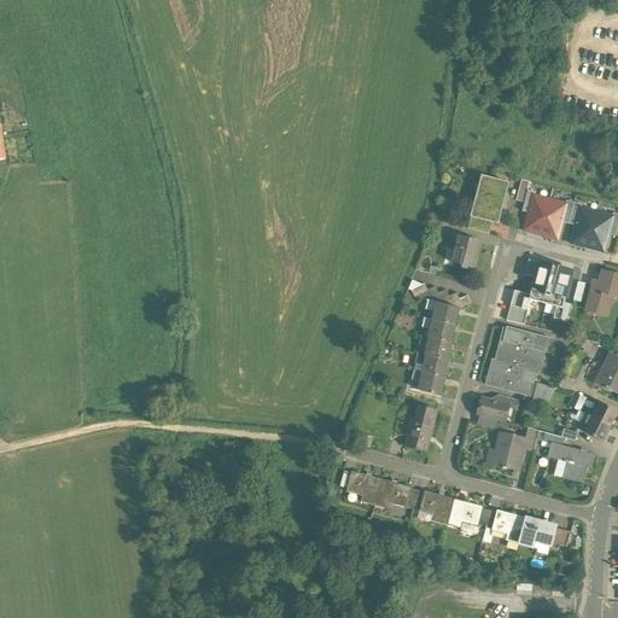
[(509,184),(482,176),(478,193),(484,196),(479,215),(478,219),(493,223),(499,225),(509,184)]
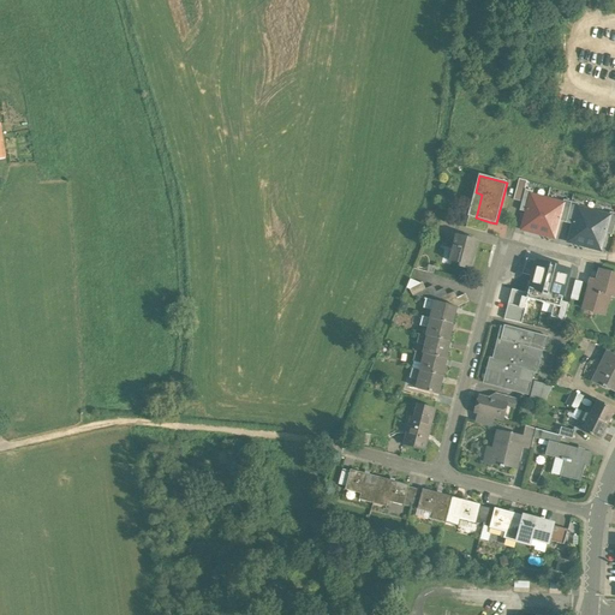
[(515,199),(523,202),(525,191),(527,183),(520,181),(515,199)]
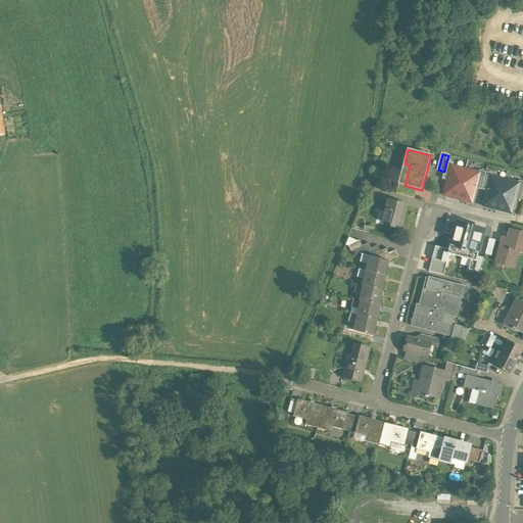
[(442,180),(448,181),(452,167),(453,163),(446,162),(444,172),(442,180)]
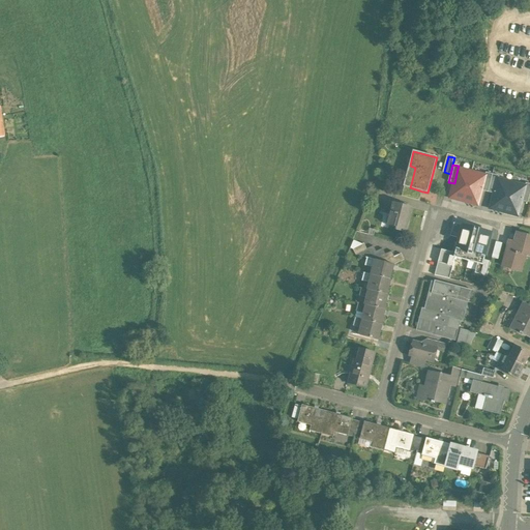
[(450,199),(464,202),(471,172),(458,169),(454,183),(450,199)]
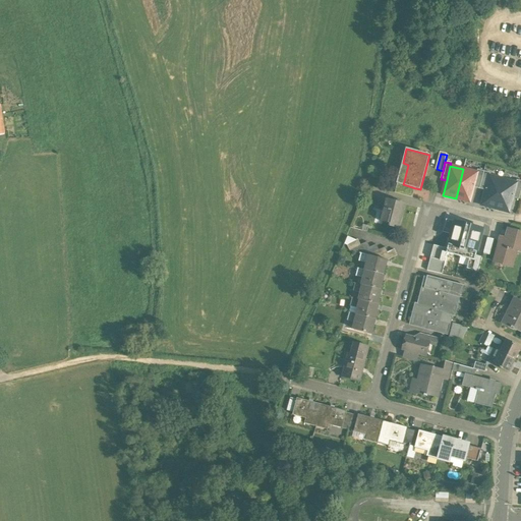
[(477,173),(463,169),(456,198),(469,201),(473,187),(477,173)]
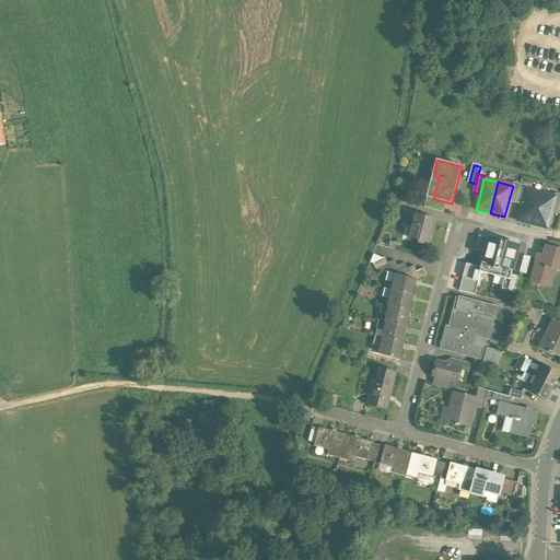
[(513,186),(509,201),(515,203),(520,185),(513,183),(513,186)]
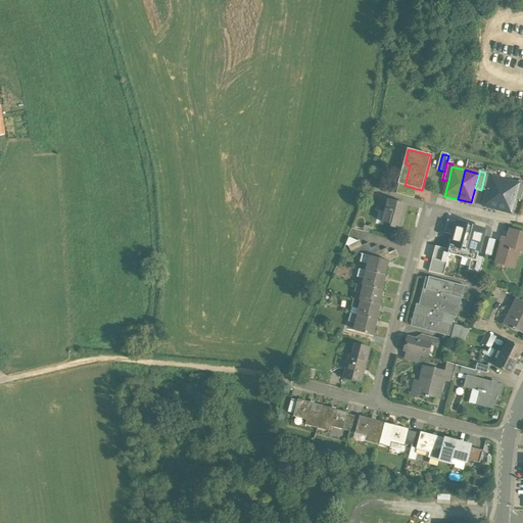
[(491,174),(485,173),(481,190),(487,191),(490,177),(491,174)]
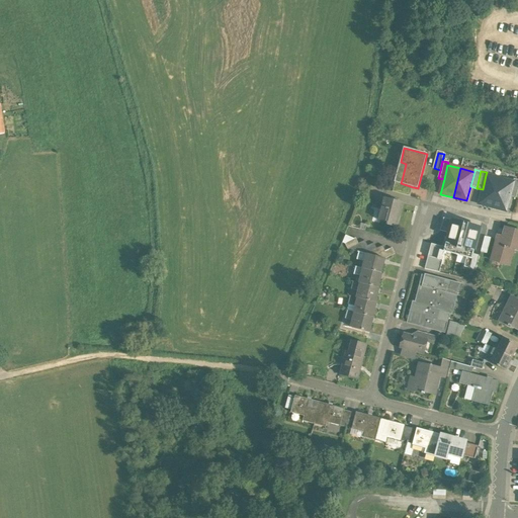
[(479,204),(492,207),(500,179),(486,175),(483,189),(479,204)]
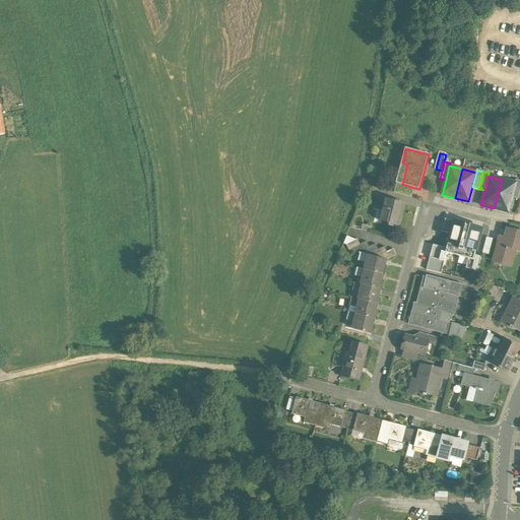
[(403,181),(397,180),(394,193),(412,197),(414,188),(402,184),(403,181)]
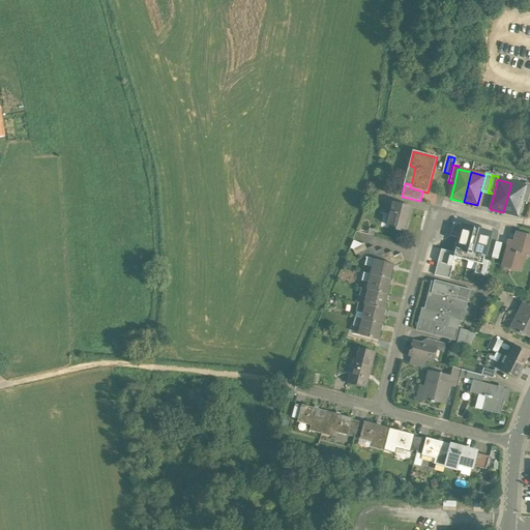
[(525,186),(511,183),(503,212),(517,216),(521,201),(525,186)]
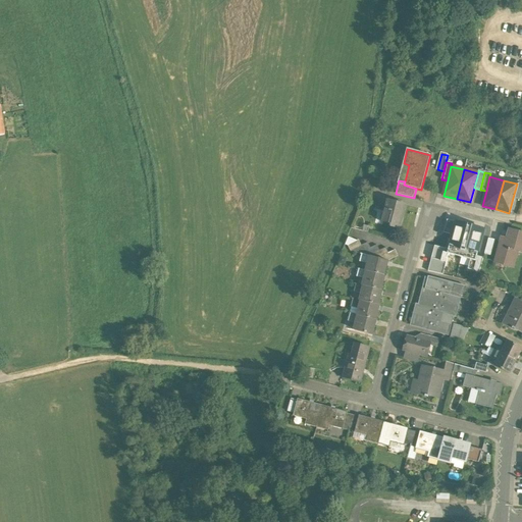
[(517,184),(513,198),(520,200),(521,191),(521,181),(518,180),(517,184)]
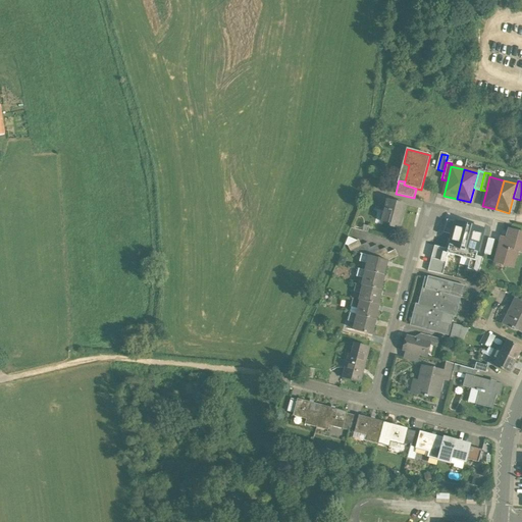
[(406,205),(388,200),(385,212),(383,221),(392,223),(390,226),(400,228),(406,205)]
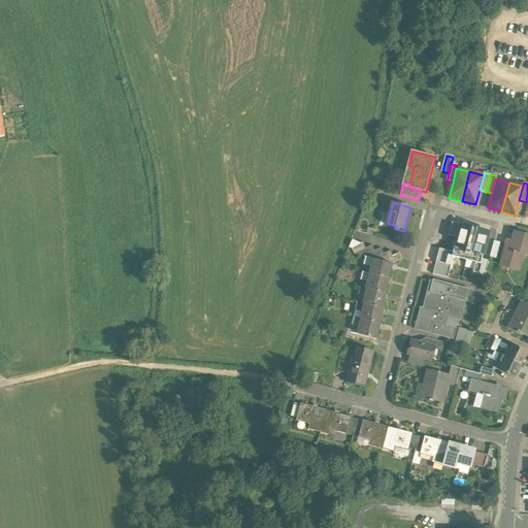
[(384,212),(381,226),(387,227),(388,224),(390,215),(384,212)]
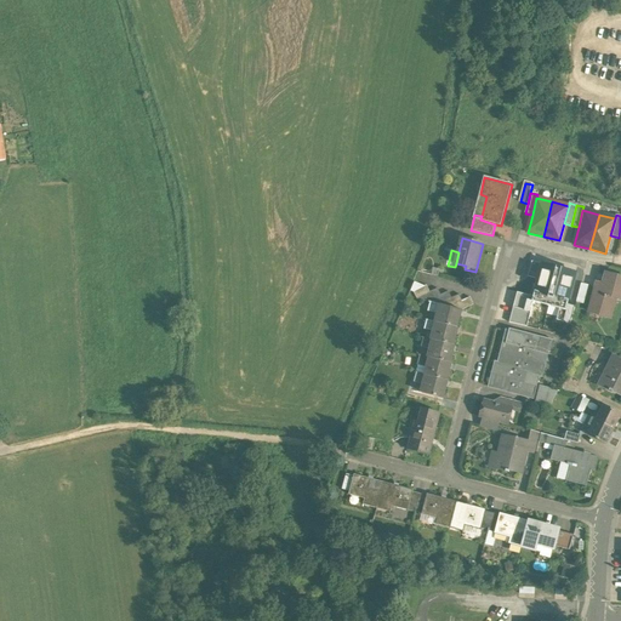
[(528,277),(539,279),(542,265),(533,262),(528,277)]
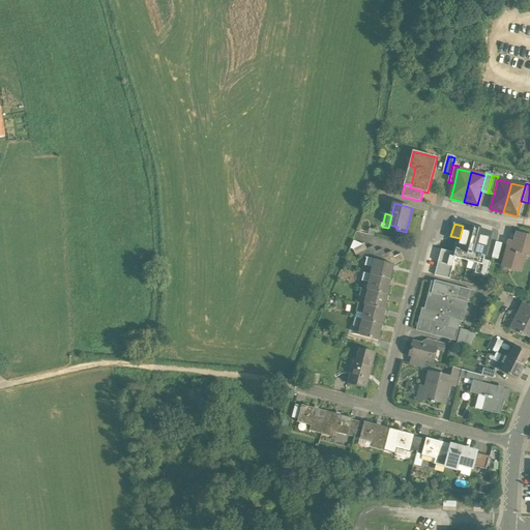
[(483,261),(491,233),(463,225),(463,226),(460,238),(455,254),(453,258),(455,259),(477,264),(482,266),(483,261)]
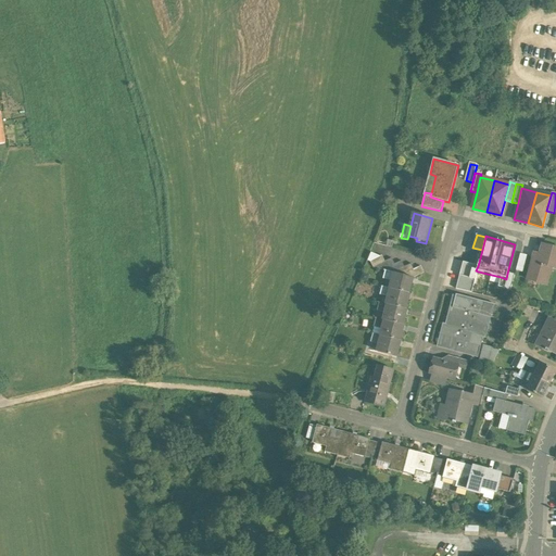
[(540,257),(533,256),(528,279),(547,285),(552,267),(555,267),(555,248),(543,244),(540,257)]
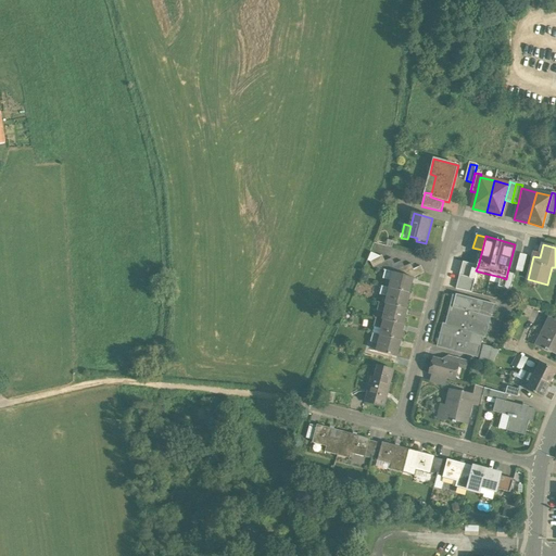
[(380,256),(370,253),(367,261),(370,262),(380,256)]
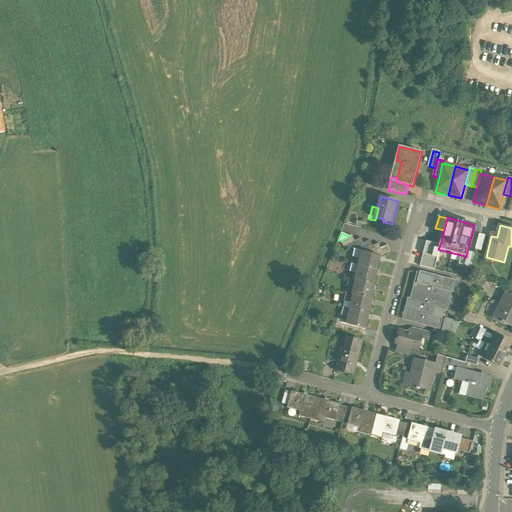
[(350,236),(341,241),(344,247),(354,241),(351,235),(350,236)]
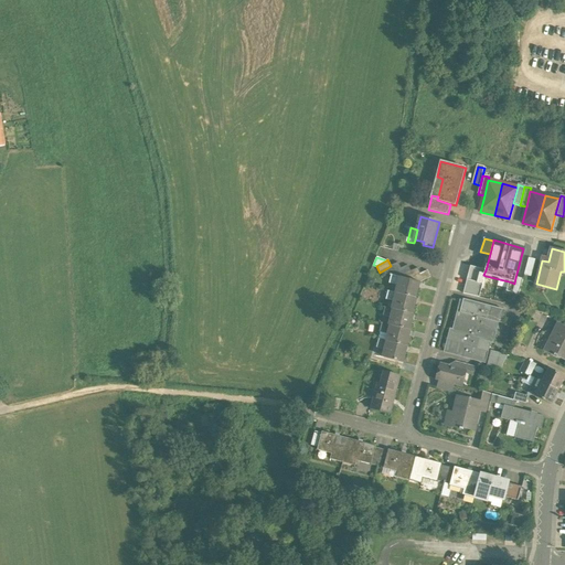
[(397,263),(391,266),(380,273),(388,275),(401,269),(401,268),(397,263)]
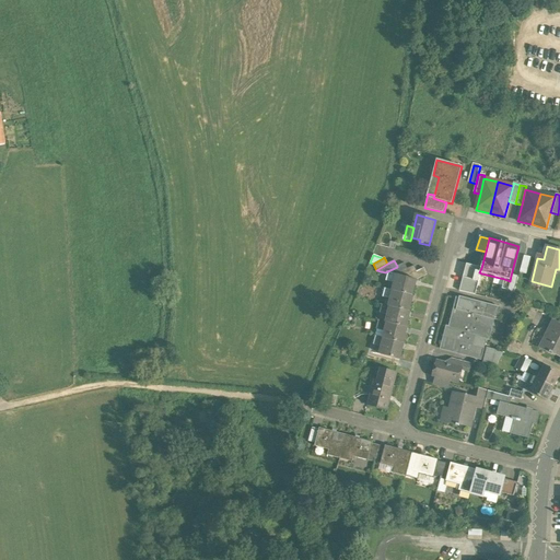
[(404,263),(397,266),(397,267),(385,272),(386,272),(391,273),(396,275),(407,269),(404,263)]
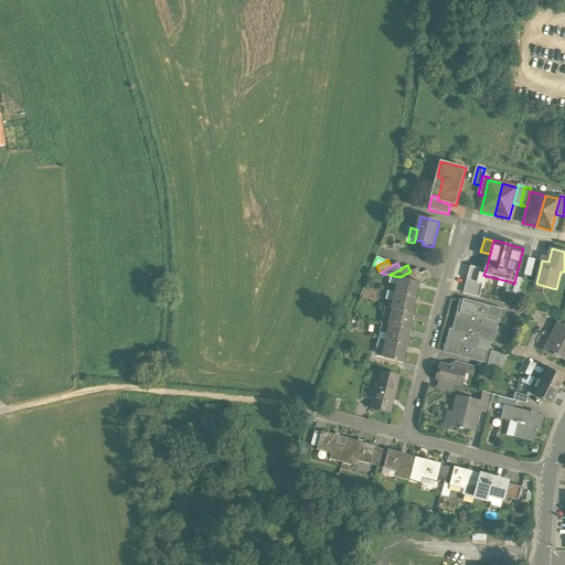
[(486,270),(470,266),(464,294),(479,298),(486,276),(483,275),(486,270)]
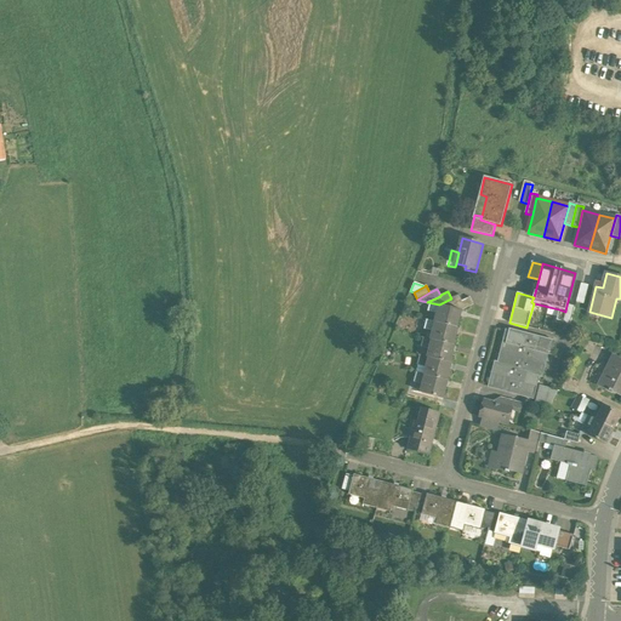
[(459,295),(451,298),(439,305),(450,308),(462,302),(462,301),(459,295)]
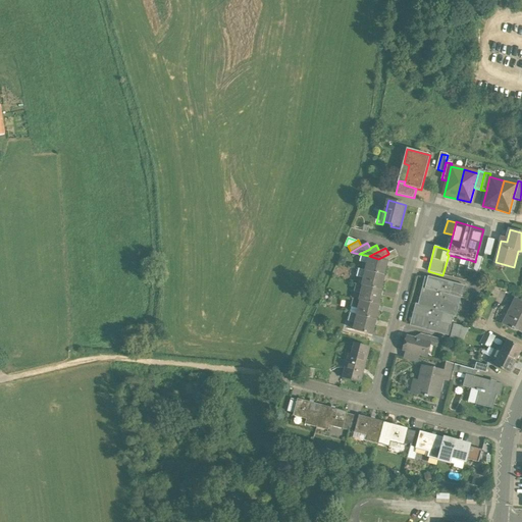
[(395,250),(388,253),(388,254),(378,259),(387,261),(398,256),(395,250)]
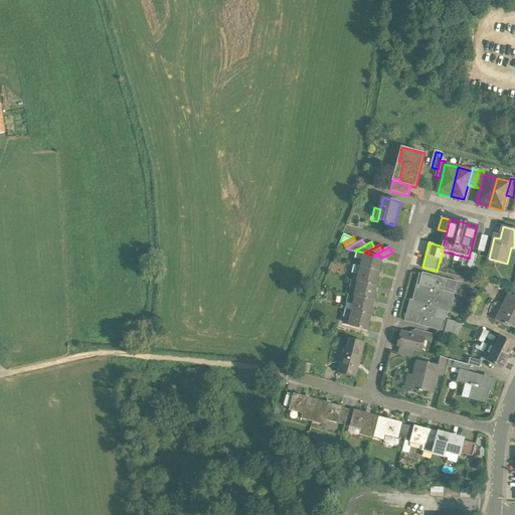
[(364,252),(359,251),(357,259),(363,261),(361,268),(379,273),(382,258),(373,255),(364,252)]
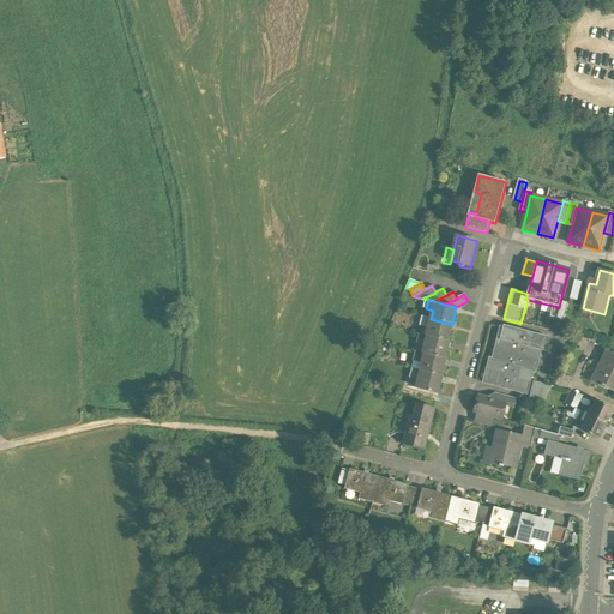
[(551,317),(564,320),(569,305),(560,302),(559,308),(553,306),(551,317)]
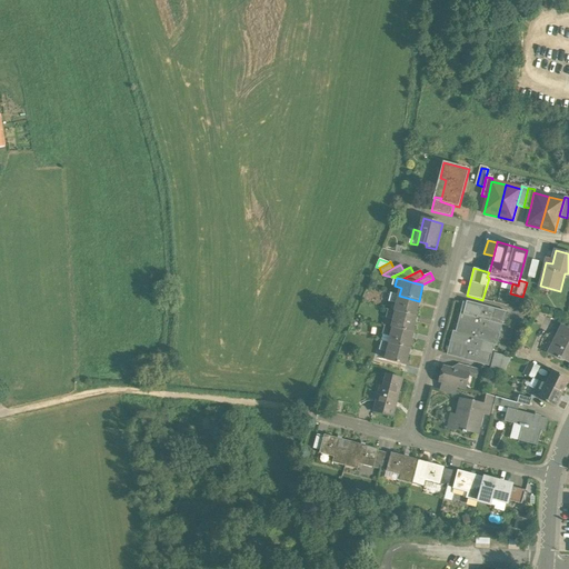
[(399,296),(391,293),(389,301),(398,305),(397,311),(416,317),(420,301),(419,301),(399,296)]
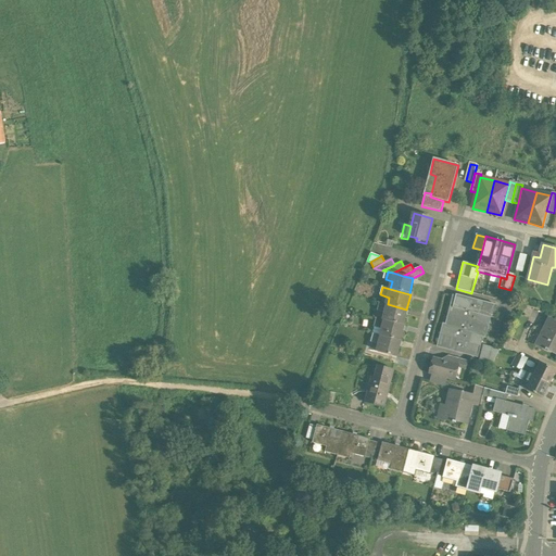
[(495,305),(457,295),(454,306),(452,305),(446,326),(444,325),(438,346),(476,356),(481,336),(484,337),(490,316),(492,317),(495,305)]
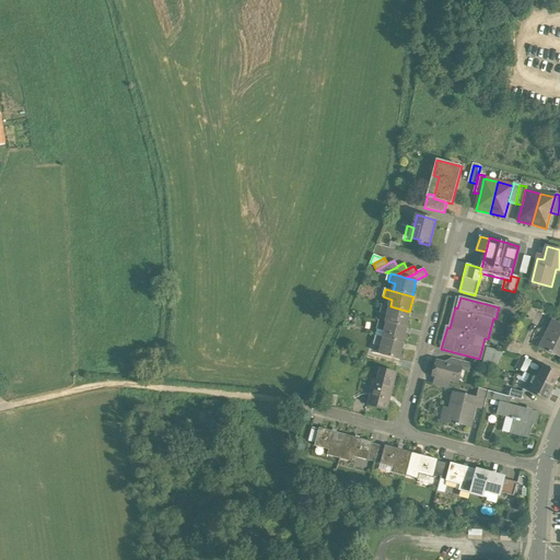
[(391,306),(382,305),(380,313),(389,315),(387,323),(406,328),(409,312),(391,306)]
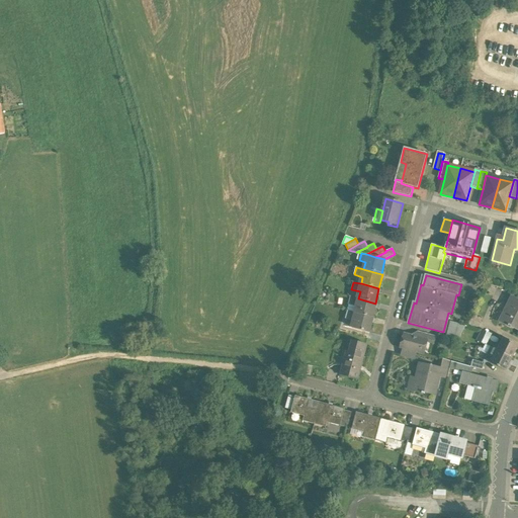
[(358,298),(350,296),(348,305),(356,307),(355,313),(372,318),(376,304),(375,304),(358,298)]
